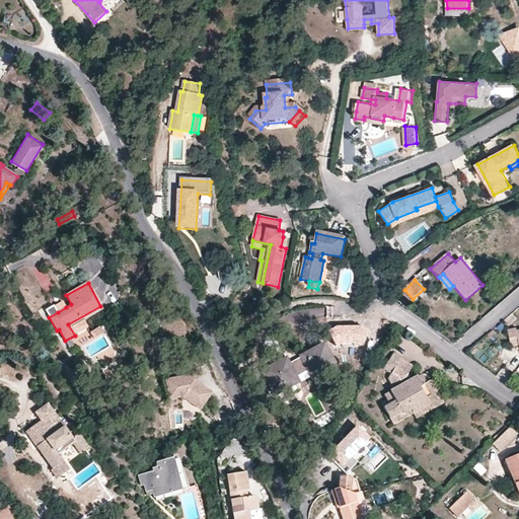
[(58,312),(66,307),(63,301),(54,306),(58,312)]
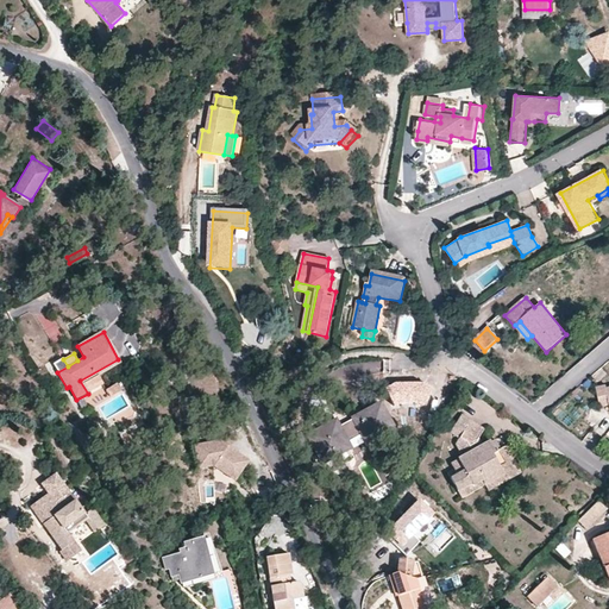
[(120,363),(118,359),(80,381),(88,394),(104,384),(99,376),(120,363)]
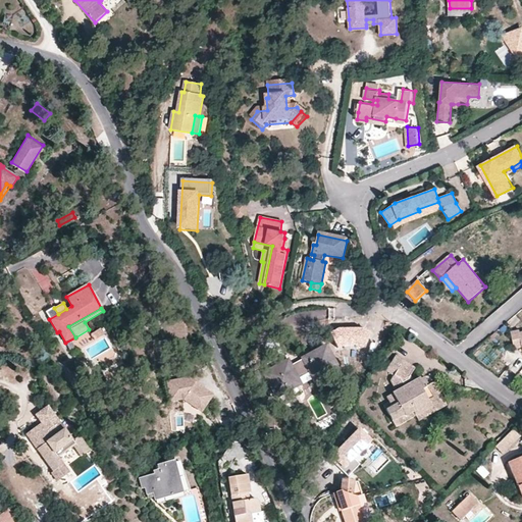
[(338,330),(330,334),(337,347),(363,347),(369,334),(362,330),(338,330)]
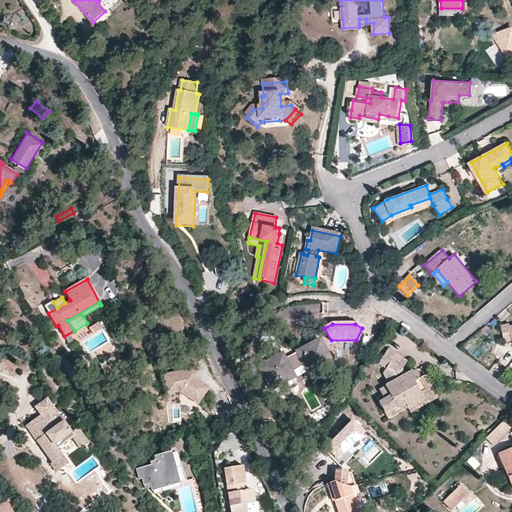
[(511,326),(510,327),(509,324),(501,326),(505,342),(511,340),(511,326)]
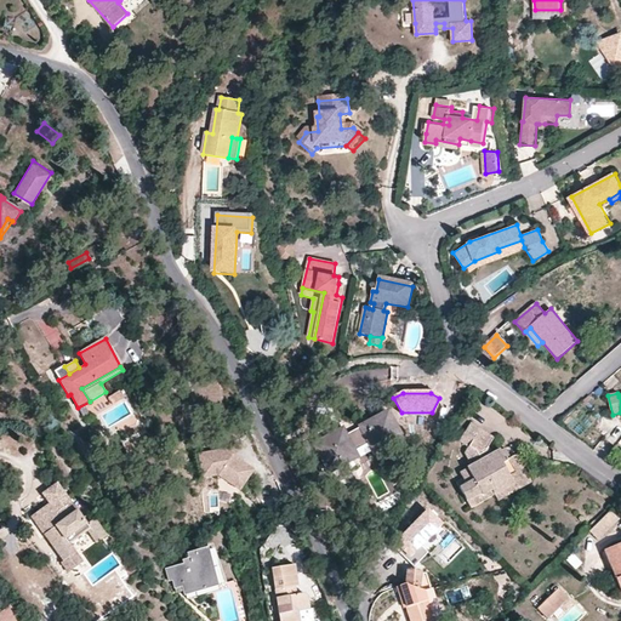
[(368,442),(372,450),(381,445),(383,449),(402,439),(388,416),(346,438),(342,432),(330,439),(330,440),(318,448),(329,469),(354,455),(352,449),(368,442)]
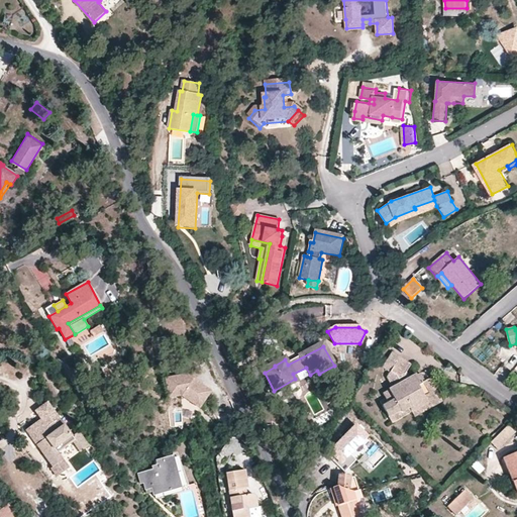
[(390,373),(399,358),(392,353),(383,367),(390,373)]
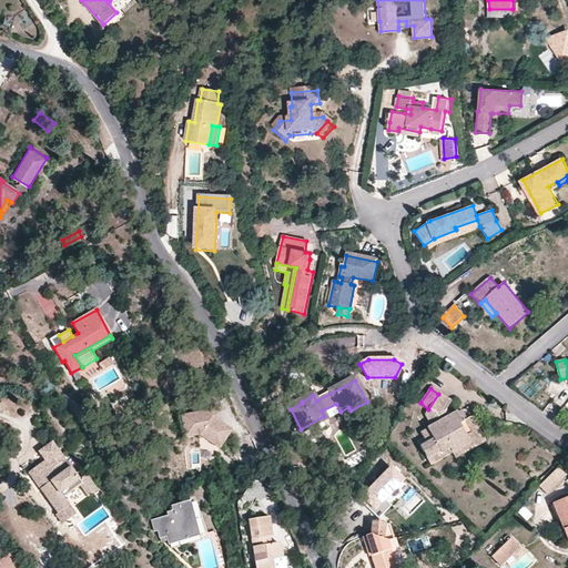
[(429,421),(436,425),(449,417),(445,409),(450,402),(438,394),(428,409),(434,413),(436,416),(429,421)]
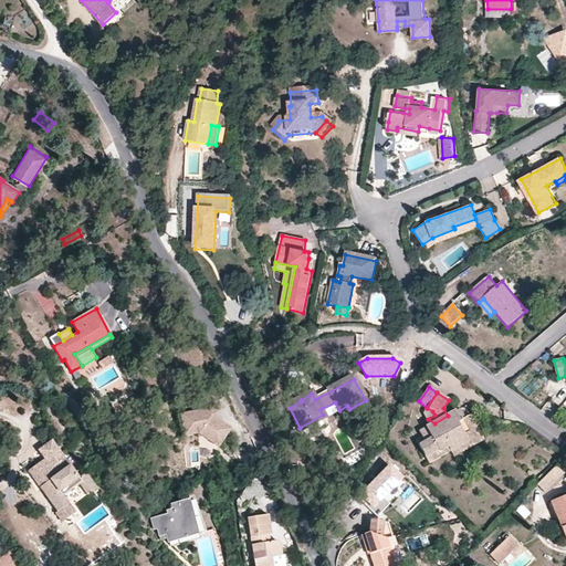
[(422,416),(428,419),(435,415),(432,411),(427,408),(422,416)]
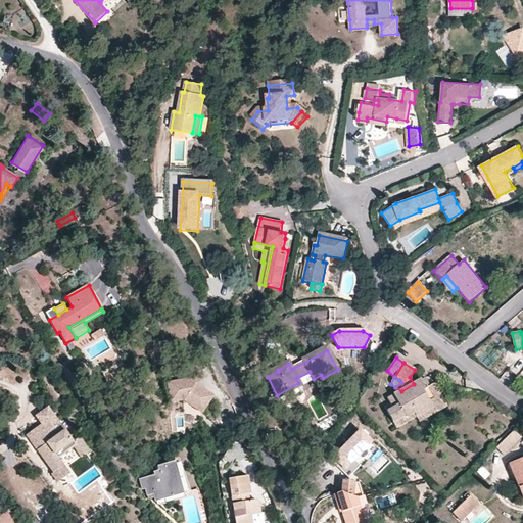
[(425,378),(421,380),(426,388),(428,386),(430,385),(425,378)]
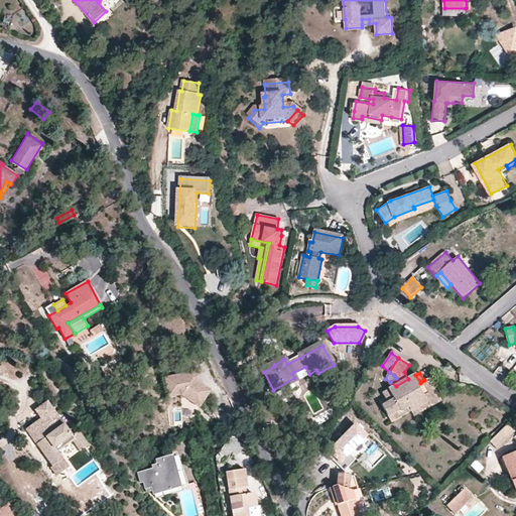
[(382,394),(384,399),(387,403),(381,406),(387,417),(398,410),(400,413),(409,408),(410,411),(426,402),(423,396),(428,393),(422,381),(420,383),(415,375),(408,379),(396,386),(382,394)]
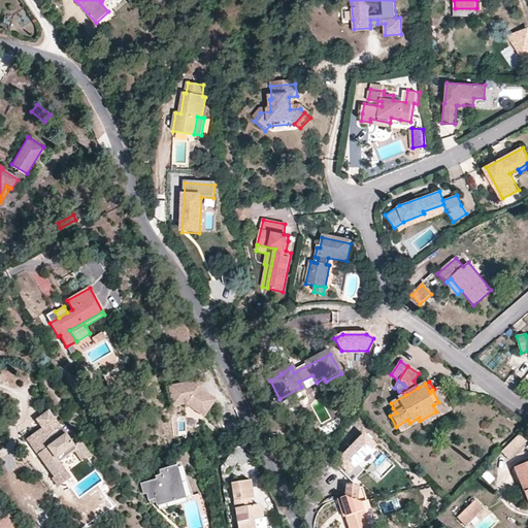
[(192,385),(170,388),(173,407),(187,405),(204,419),(217,402),(192,385)]
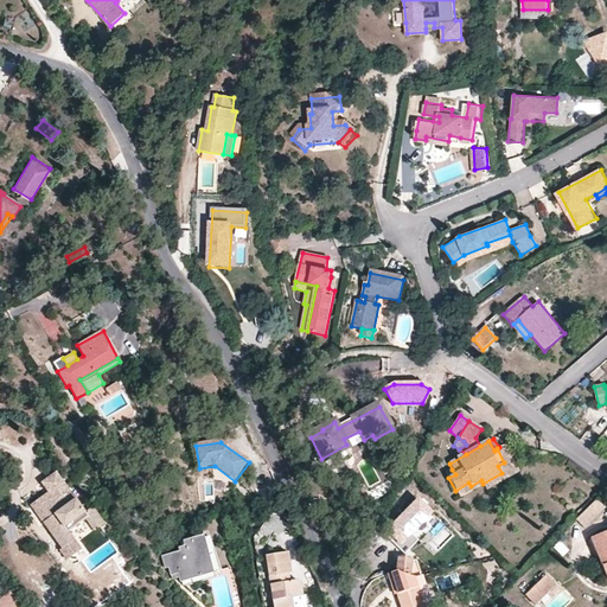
[(502,473),(483,484),(485,490),(518,472),(504,446),(499,447),(497,448),(504,462),(498,466),(502,473)]
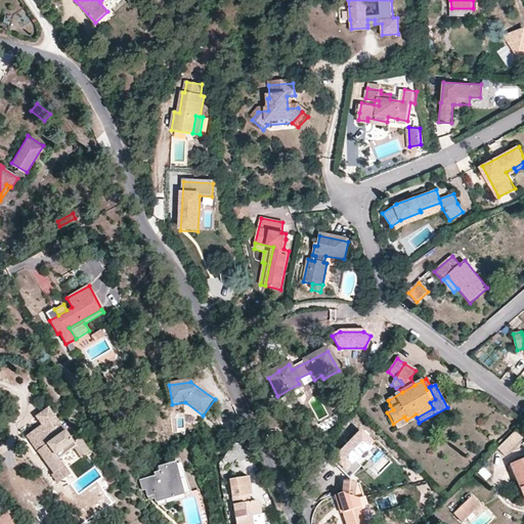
[(404,417),(393,424),(396,429),(417,418),(416,415),(406,420),(404,417)]
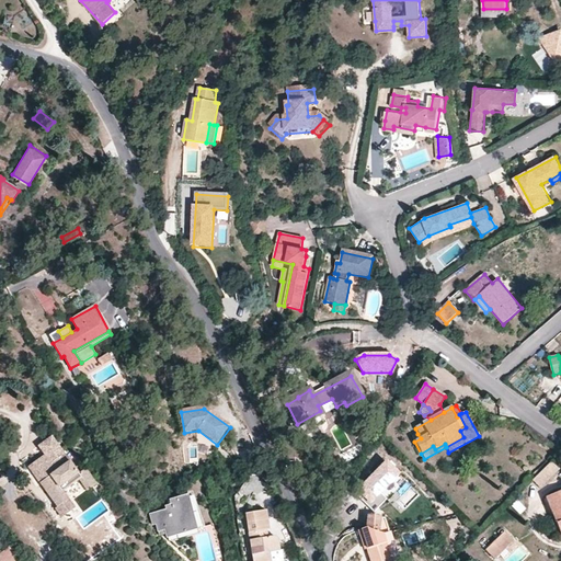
[(29,468),(36,479),(39,476),(44,480),(39,483),(57,507),(55,510),(61,517),(69,512),(66,507),(70,504),(68,500),(69,499),(64,492),(79,480),(87,490),(95,484),(86,470),(79,474),(64,455),(52,464),(45,456),(29,468)]
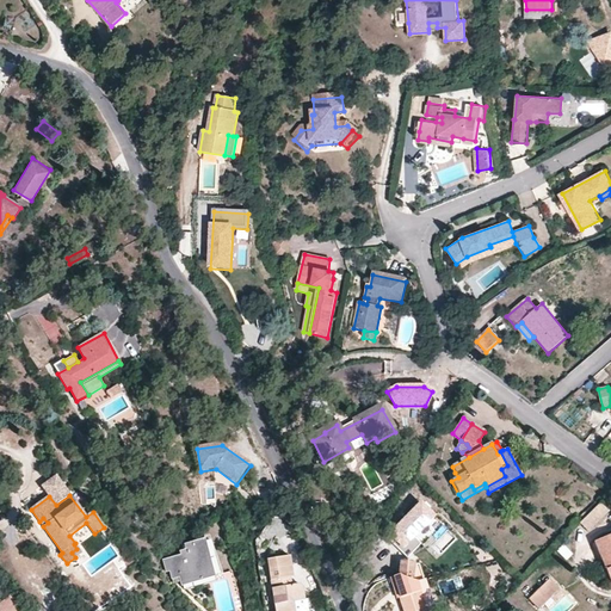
[(609,511),(600,503),(579,524),(587,534),(609,511)]
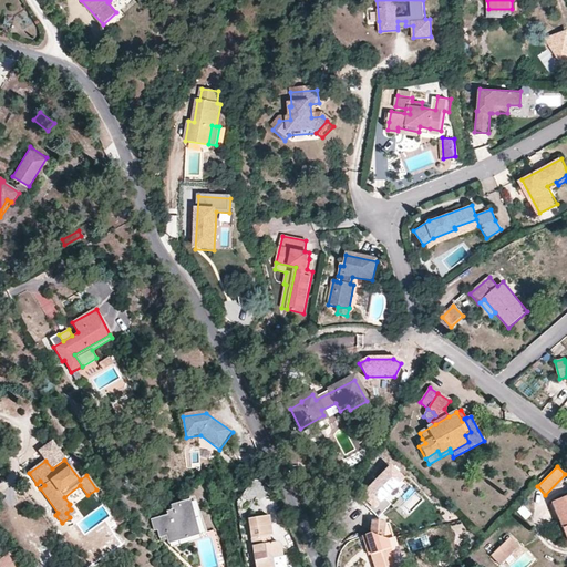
[(409,486),(395,472),(374,491),(381,497),(369,508),(381,522),(398,507),(392,502),(409,486)]
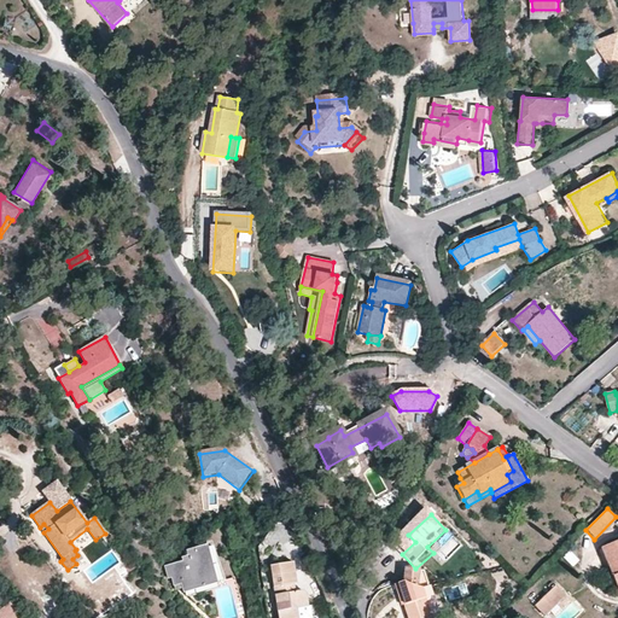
[(617,541),(601,548),(617,588),(617,541)]
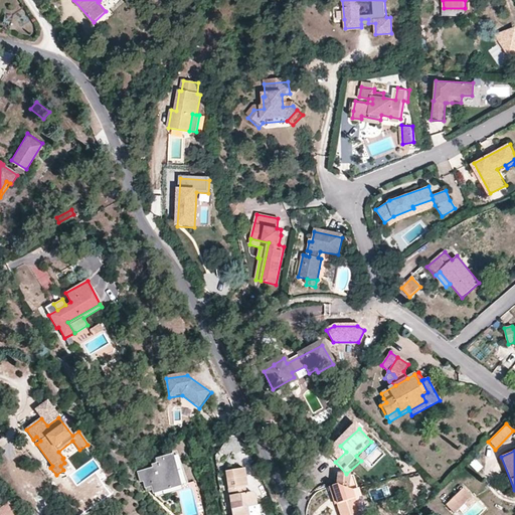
[(66,456),(63,458),(62,459),(64,463),(60,466),(63,470),(71,464),(66,456)]
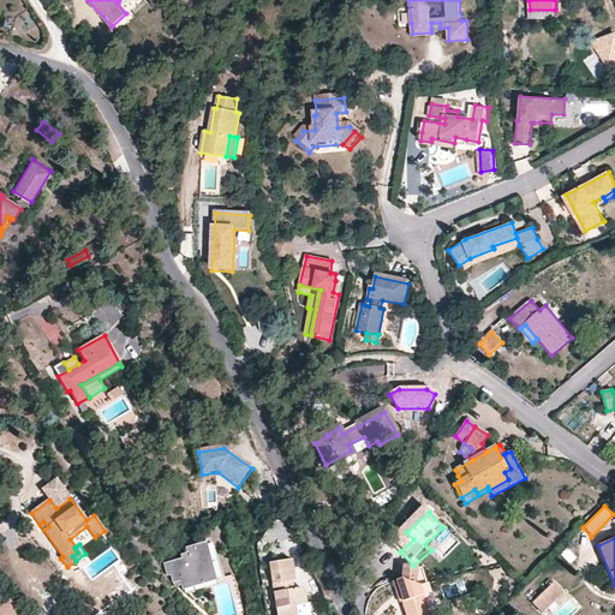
[(179,573),(181,585),(183,589),(215,580),(204,544),(186,549),(187,555),(181,556),(181,560),(165,565),(168,577),(172,575),(179,573)]
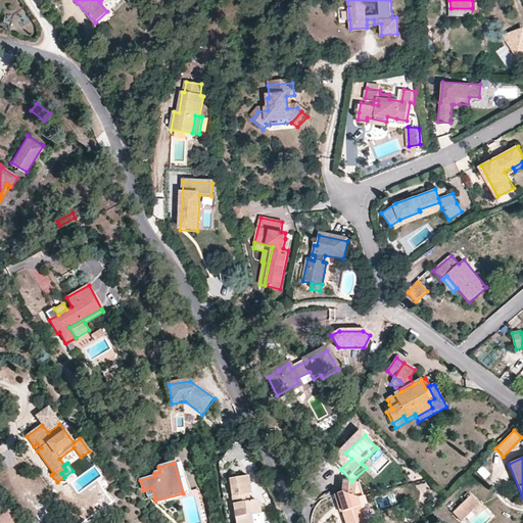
[(485,481),(490,475),(480,468),(476,475),(485,481)]
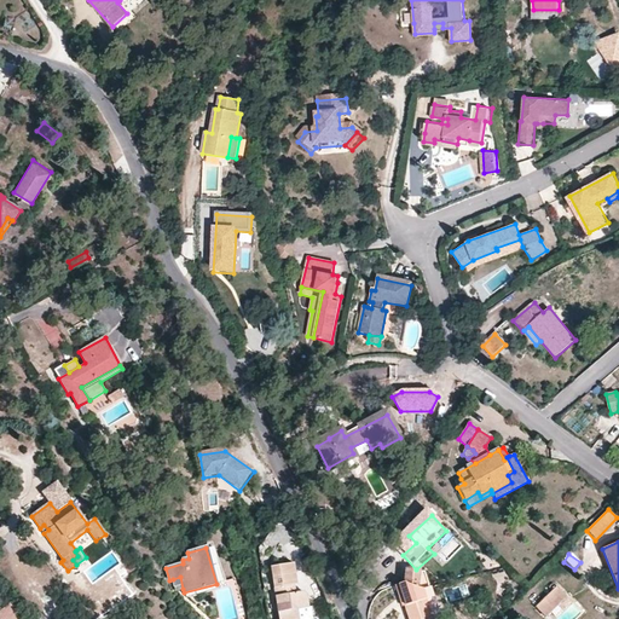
[(294,565),(272,567),(278,618),(314,618),(313,608),(311,608),(308,595),(305,594),(295,594),(294,588),(298,586),(294,565)]
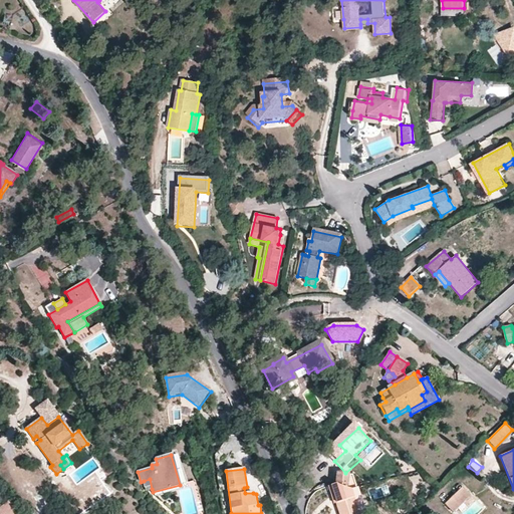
[(361,489),(355,475),(343,476),(342,487),(348,503),(337,502),(341,513),(361,513),(361,505),(366,500),(361,489)]
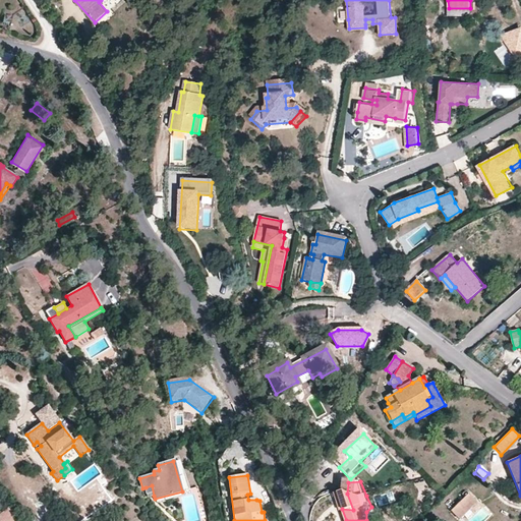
[(148,498),(154,496),(152,485),(146,487),(148,498)]
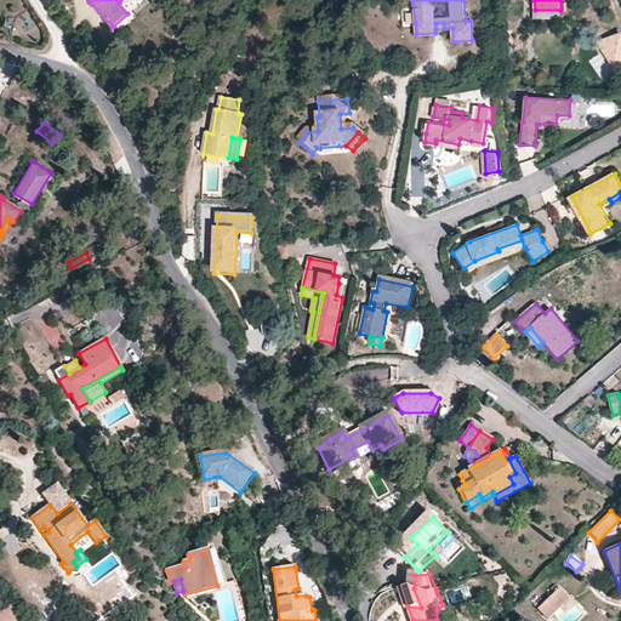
[(229,584),(231,590),(238,620),(243,620),(245,620),(234,582),(229,584)]
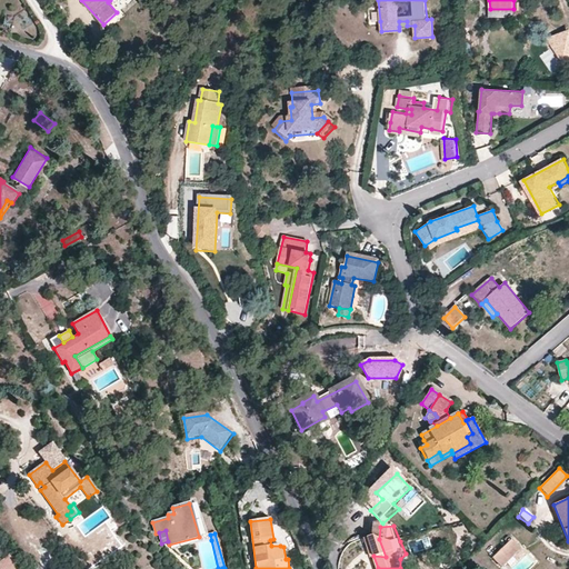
[(510,538),(491,557),(500,566),(519,547),(510,538)]
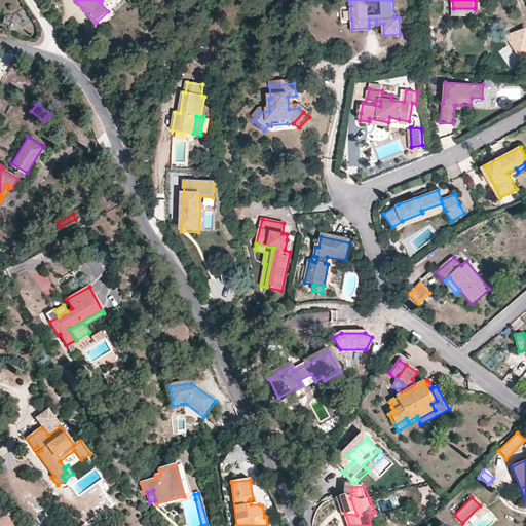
[(16,525),(7,513),(0,517),(0,525),(16,525)]
